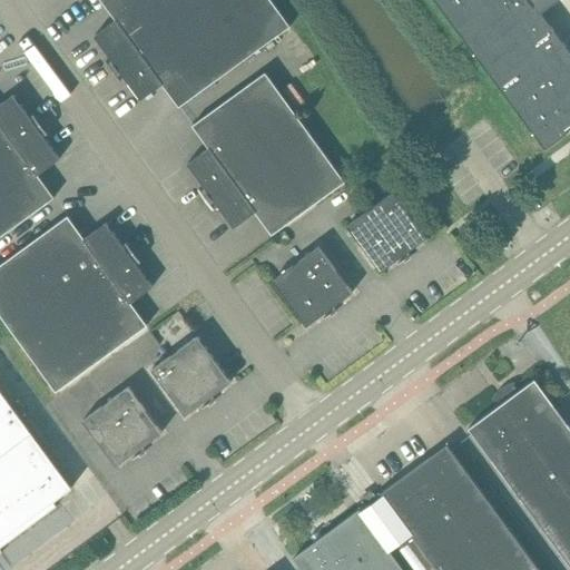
[(95,37),(117,69),(212,0),(100,0),(116,21),(95,37)]
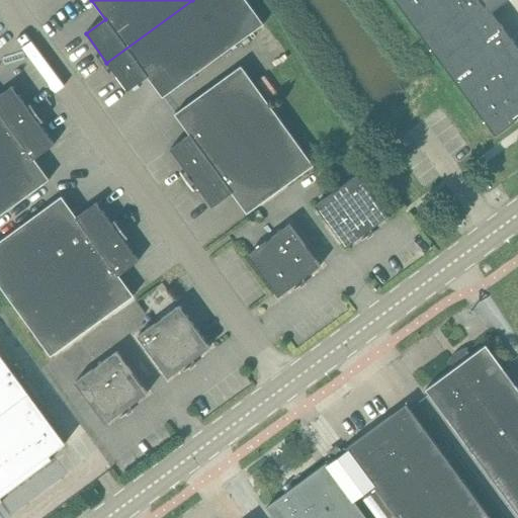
[(246,0),(192,0),(106,63),(127,91),(148,77),(163,98),(264,24),(246,0)]
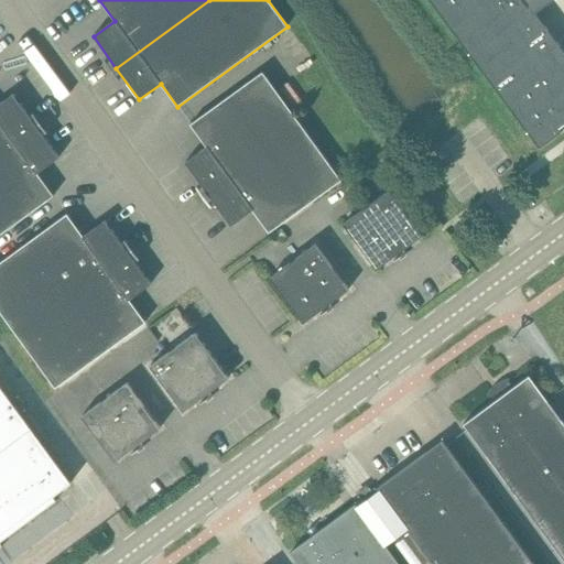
[(430,0),(540,149),(562,132),(560,129),(563,125),(563,51),(535,13),(553,0),(430,0)]
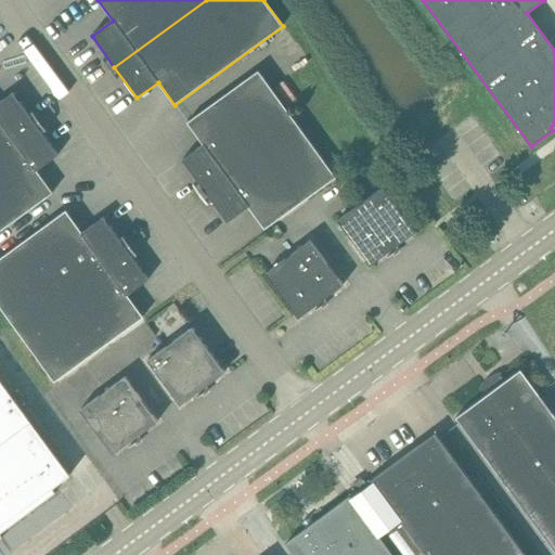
[(182,160),(205,191),(228,222),(248,207),(265,229),(336,178),(259,71),(188,123),(204,144),(182,160)]
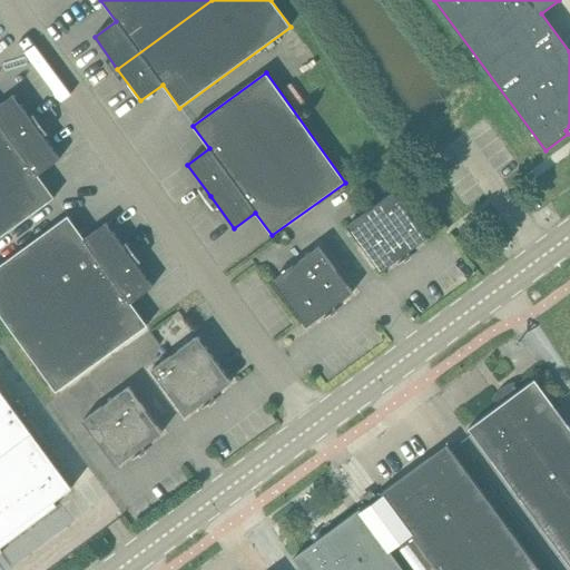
[(0,154),(37,127),(13,96),(0,105),(0,154)]
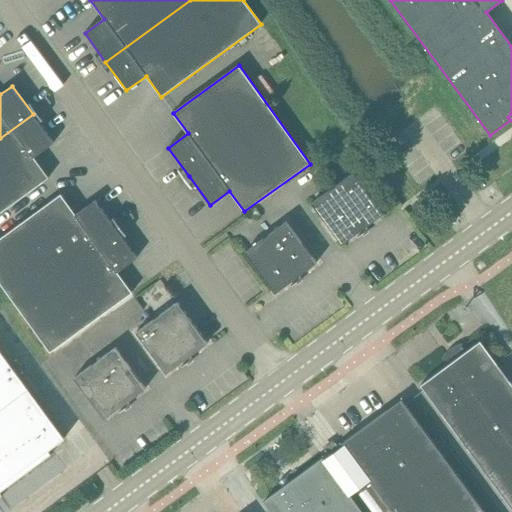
[(33,114),(0,138),(0,213),(49,178),(34,157),(54,143),(33,114)]
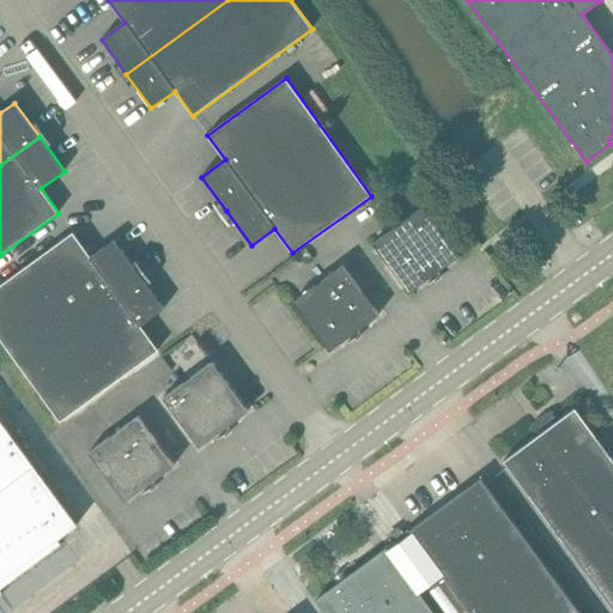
[(374,243),(410,292),(459,256),(423,207),(374,243)]
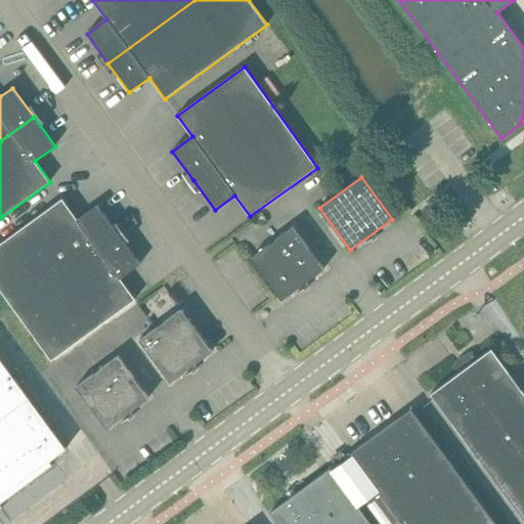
[(0,244),(0,289),(15,310),(119,234),(97,205),(78,220),(62,199),(0,244)]
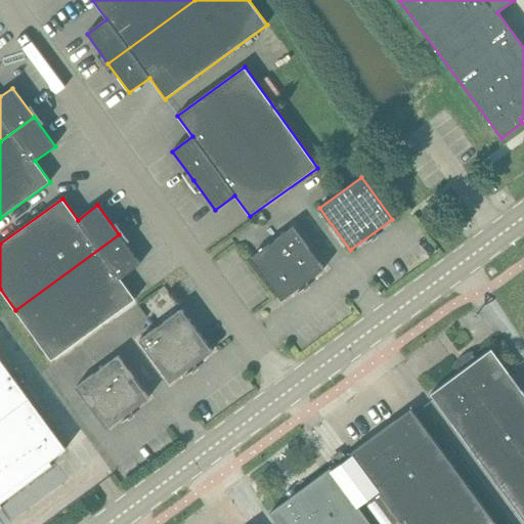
[(251,258),(281,300),(324,269),(293,227),(251,258)]
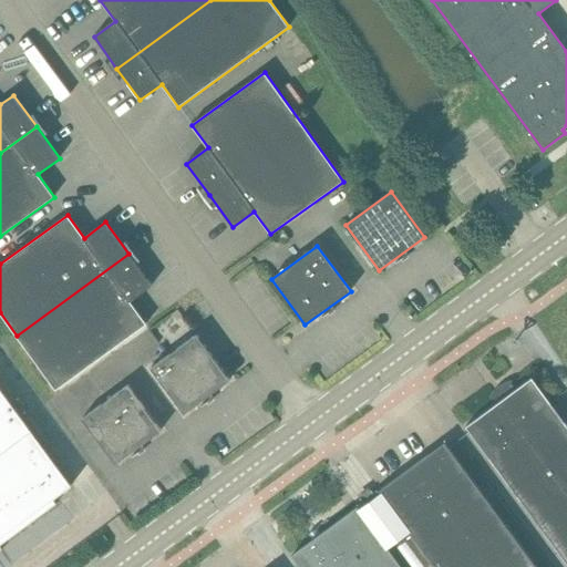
[(129,254),(17,336),(55,390),(147,325),(131,301),(152,286),(129,254)]
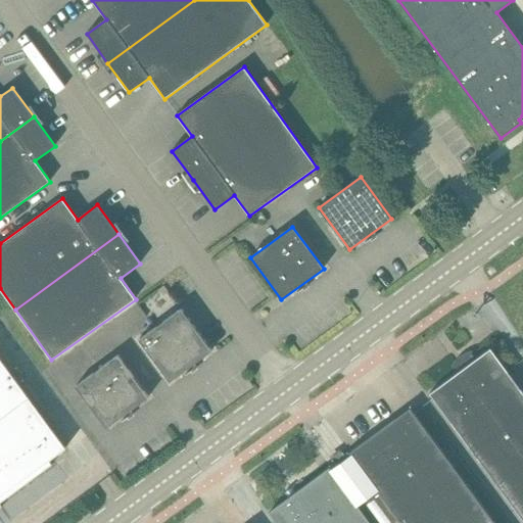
[(139,339),(170,382),(212,350),(181,308),(139,339)]
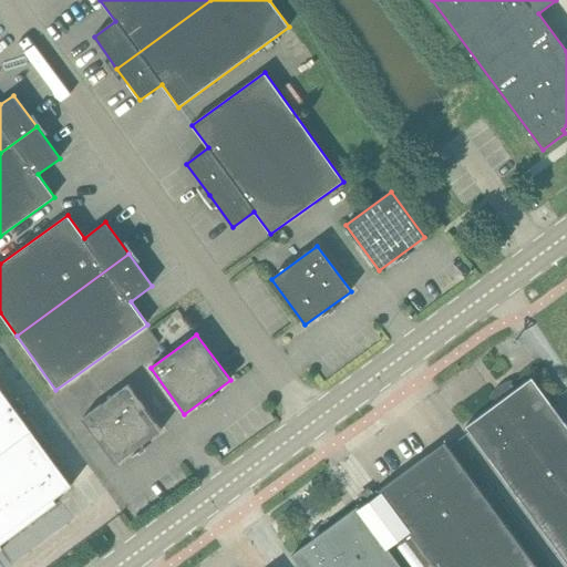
[(466,426),(566,563),(566,425),(532,379),(466,426)]
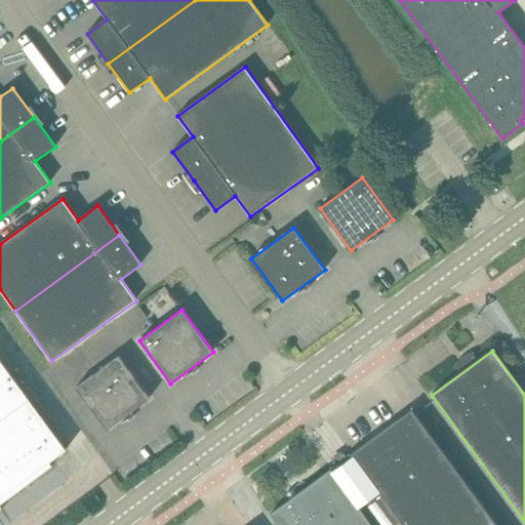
[(76,388),(107,430),(149,399),(118,357),(76,388)]
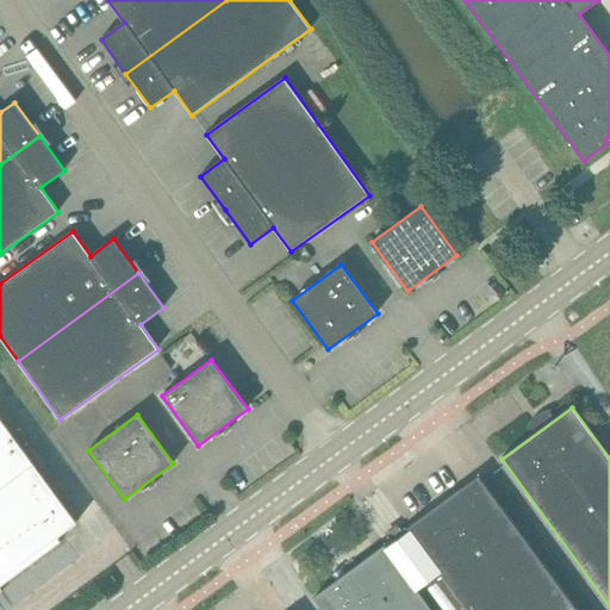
[(58,536),(78,522),(0,416),(0,586),(62,541),(58,536)]
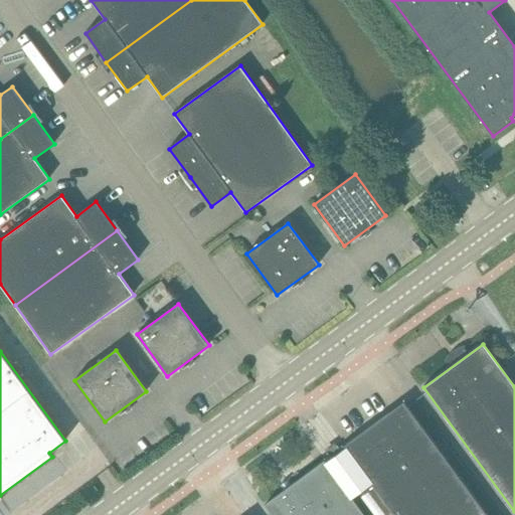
[(346,449),(339,454),(382,514),(487,514),(404,402),(344,446),(346,449)]
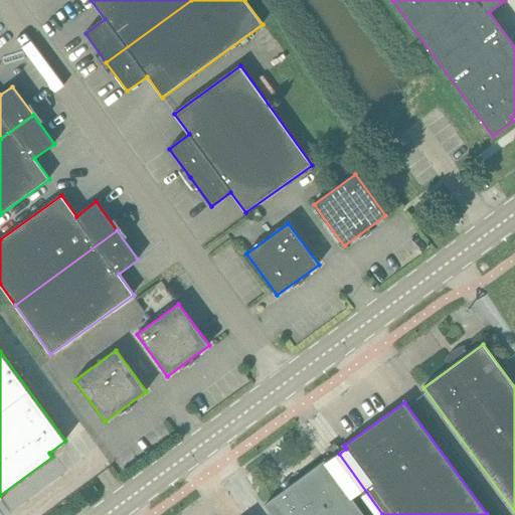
[(382,514),(339,454),(327,463),(325,460),(266,504),(273,514),(382,514)]
